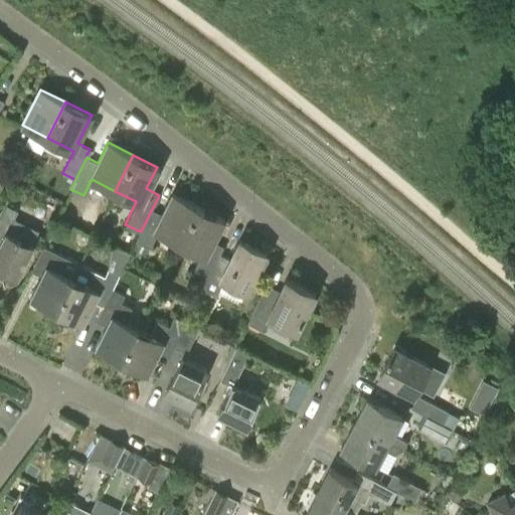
[(150,247),(158,231),(179,241),(198,206),(172,193),(162,214),(152,209),(141,231),(136,240),(150,247)]
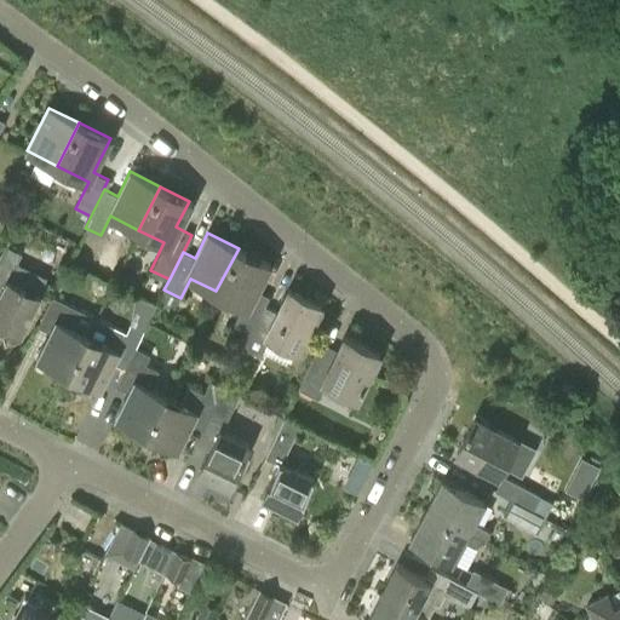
[(23,253),(7,246),(4,256),(0,262),(0,290),(1,291),(0,292),(0,321),(21,331),(39,294),(23,287),(32,269),(18,263),(23,253)]
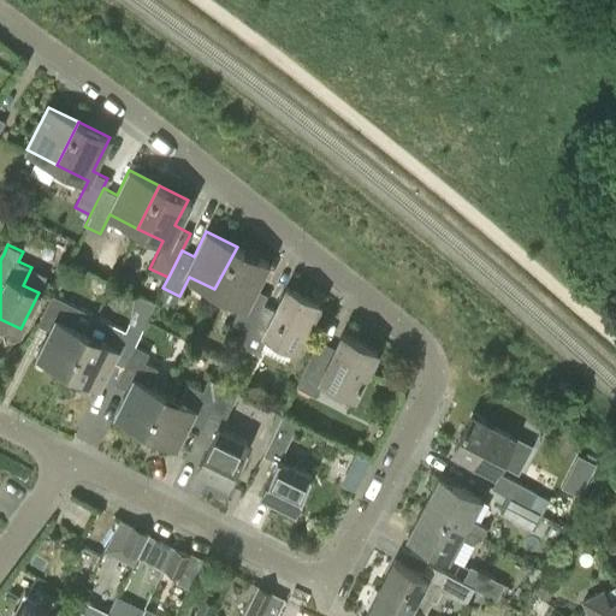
[(215,290),(242,302),(217,354),(232,362),(242,344),(266,294),(255,289),(268,262),(237,247),(215,290)]
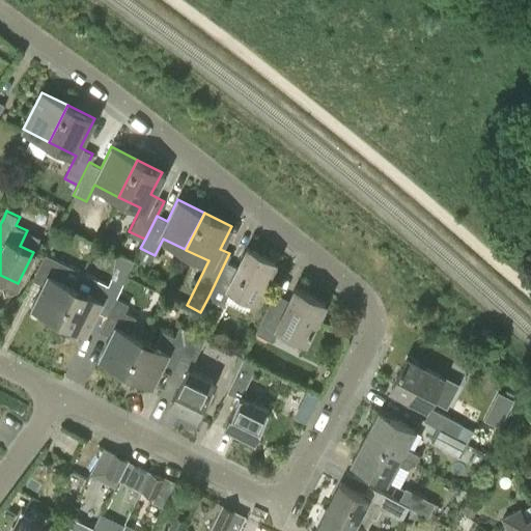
[(227,261),(231,254),(229,253),(208,297),(223,305),(231,288),(255,300),(275,260),(248,247),(238,267),(227,261)]
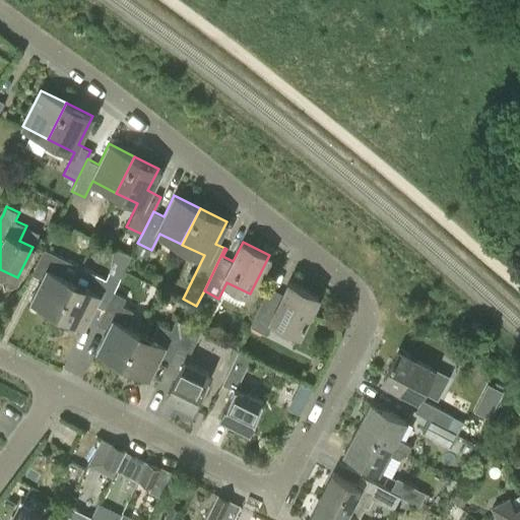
[(44,305),(57,312),(73,280),(80,265),(44,248),(31,272),(42,277),(29,305),(41,310),(44,305)]
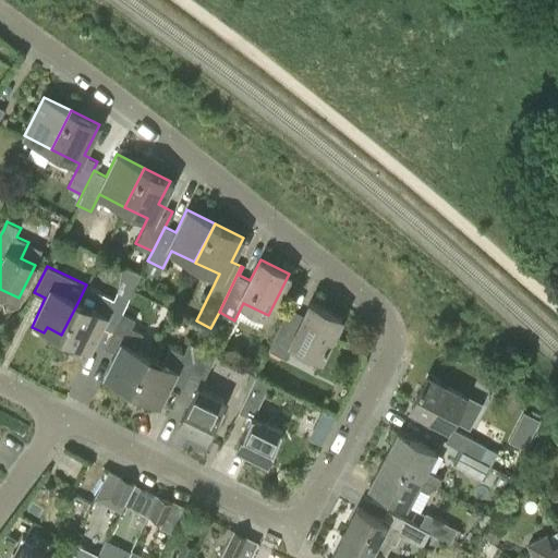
[(111,330),(121,312),(129,296),(117,291),(113,299),(100,292),(93,307),(79,301),(61,335),(91,349),(101,326),(111,330)]
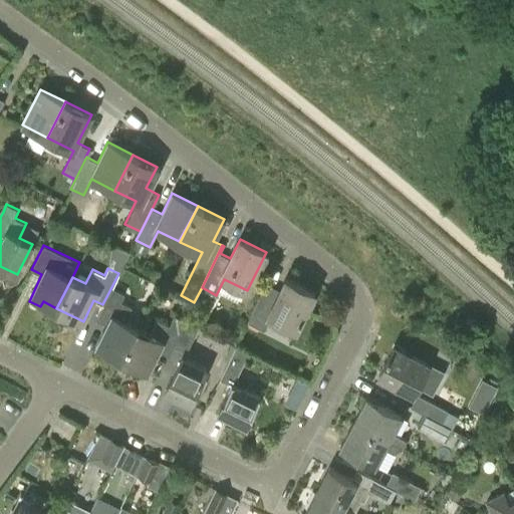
[(246,323),(262,331),(269,316),(294,329),(313,293),(284,279),(278,291),(264,285),(246,323)]
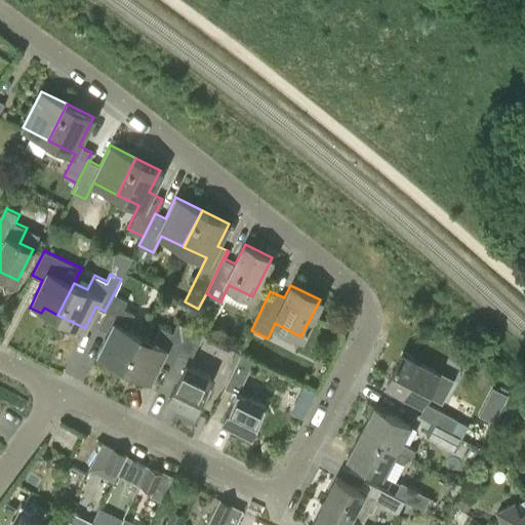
[(127,299),(114,293),(105,311),(98,326),(109,331),(98,353),(124,365),(139,333),(127,327),(134,313),(123,308),(127,299)]
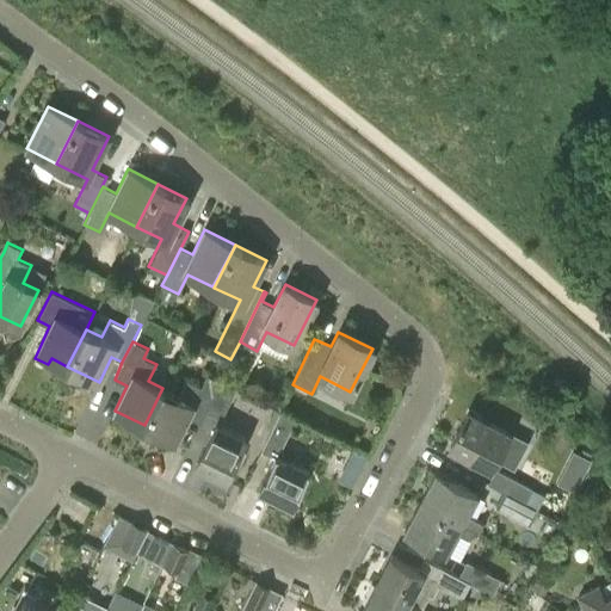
[(186,380),(178,396),(162,388),(144,425),(176,440),(189,415),(199,421),(204,413),(218,381),(207,375),(201,387),(186,380)]
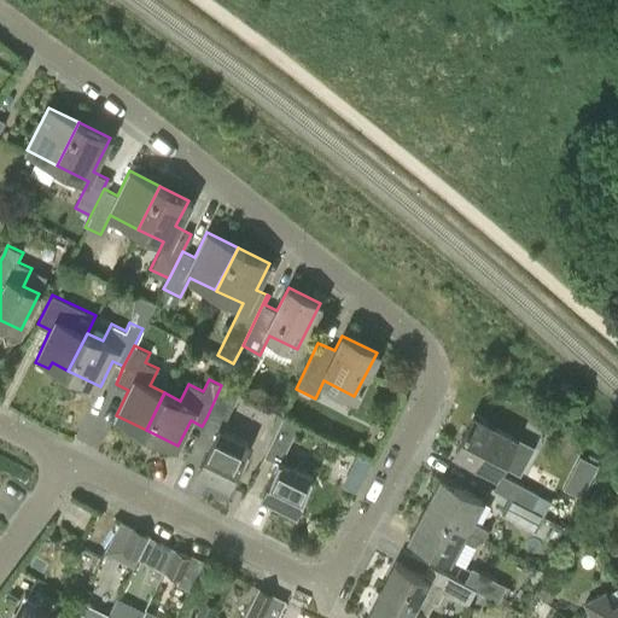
[(239,394),(221,385),(207,418),(223,425),(239,394)]
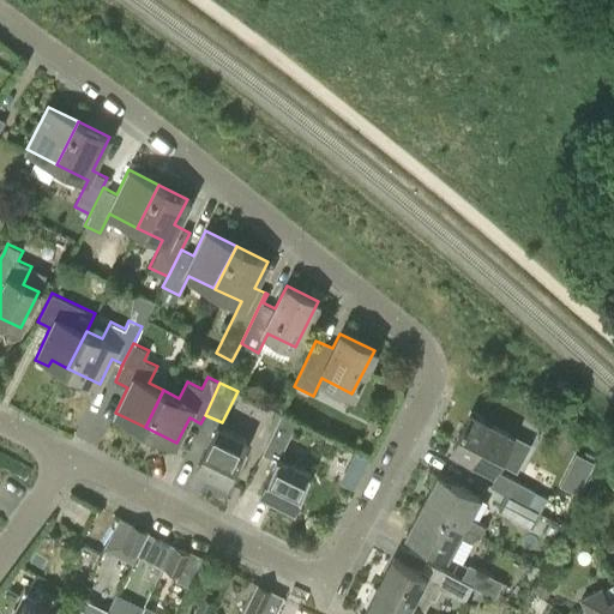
[(298,421),(281,414),(268,444),(284,452),(298,421)]
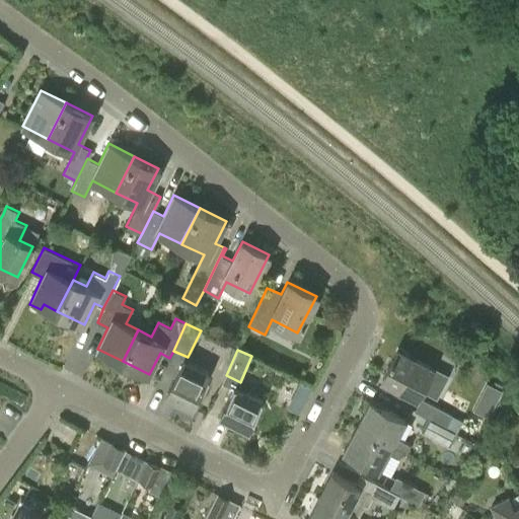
[(431,367),(397,350),(382,379),(416,396),(431,367)]
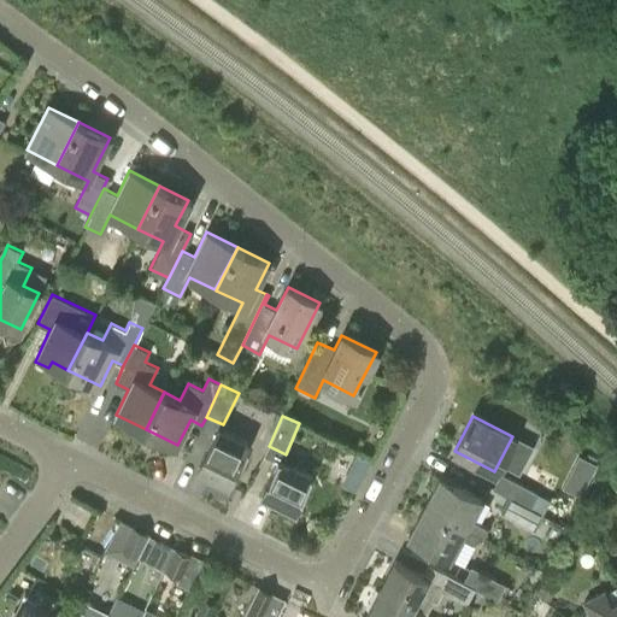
[(228,483),(248,442),(218,428),(198,469),(228,483)]
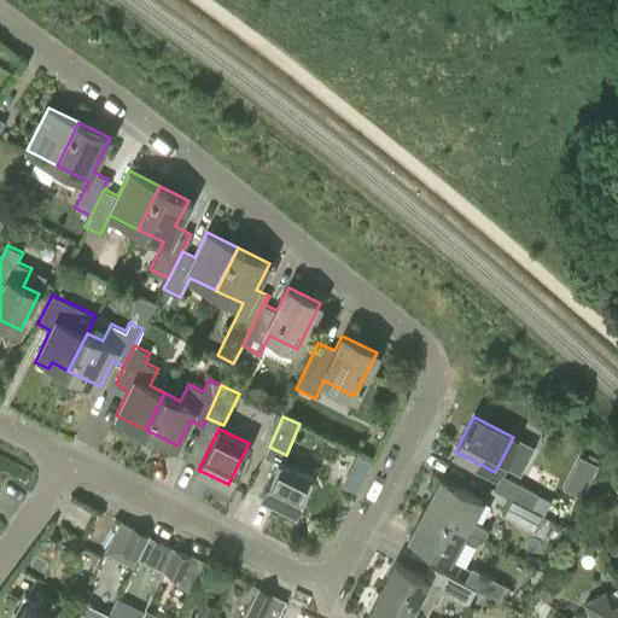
[(581,454),(566,484),(587,494),(601,462),(581,454)]
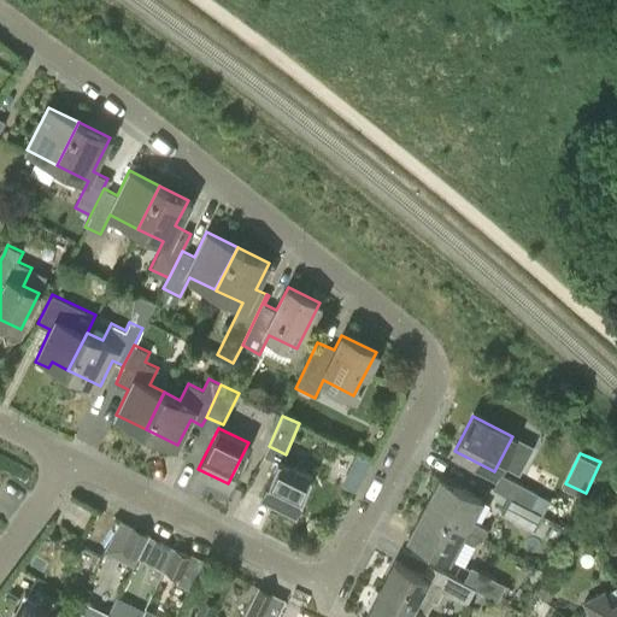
[(268,507),(289,518),(310,479),(277,462),(260,495),(271,501),(268,507)]
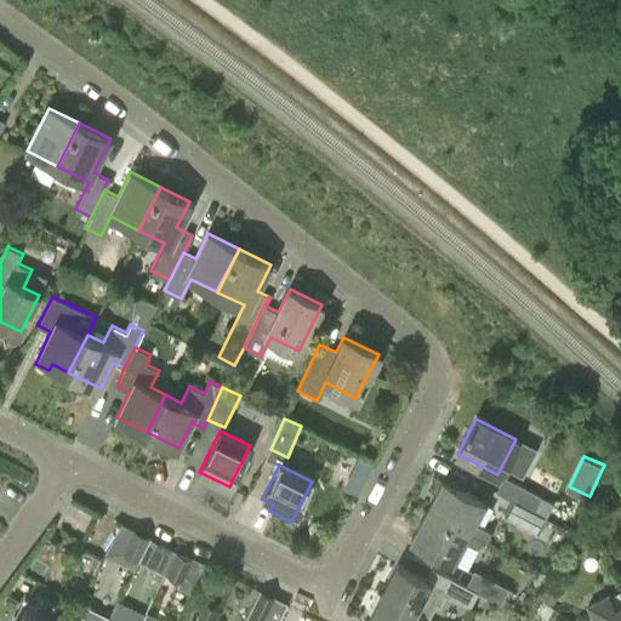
[(550,513),(553,503),(503,477),(495,493),(511,500),(511,501),(546,519),(548,520),(551,514),(550,513)]
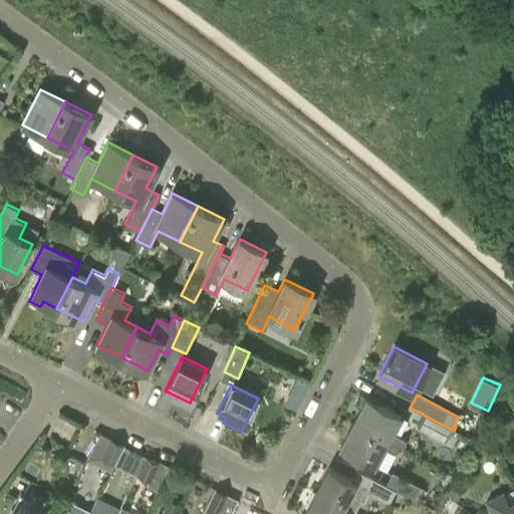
[(392,431),(401,415),(366,397),(352,423),(396,446),(397,444),(401,446),(406,438),(392,431)]
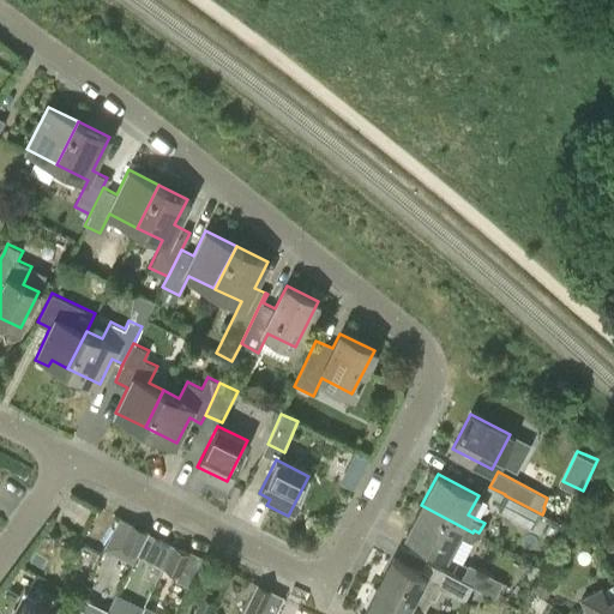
[(531,529),(540,513),(505,495),(497,510),(531,529)]
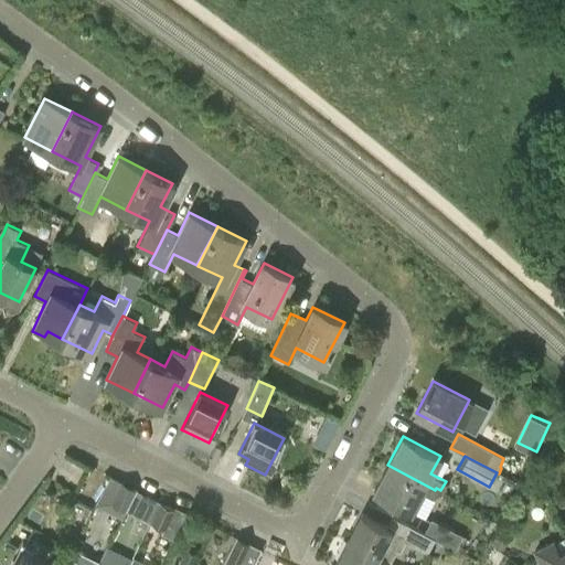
[(432,497),(435,490),(387,465),(374,490),(411,510),(422,491),(432,497)]
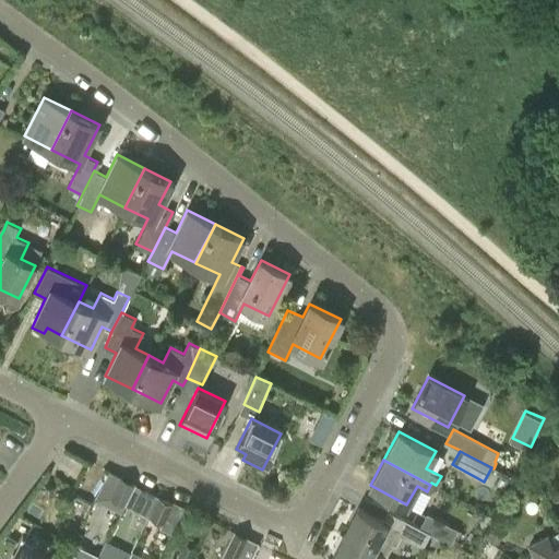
[(134,484),(119,476),(109,496),(125,503),(134,484)]
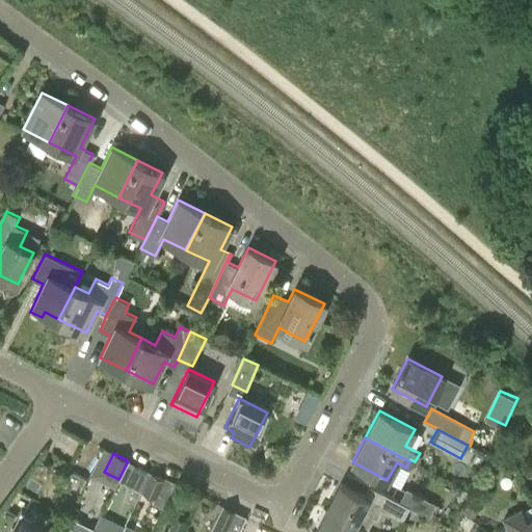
[(137,466),(130,462),(129,461),(125,470),(120,479),(141,489),(150,472),(137,466)]
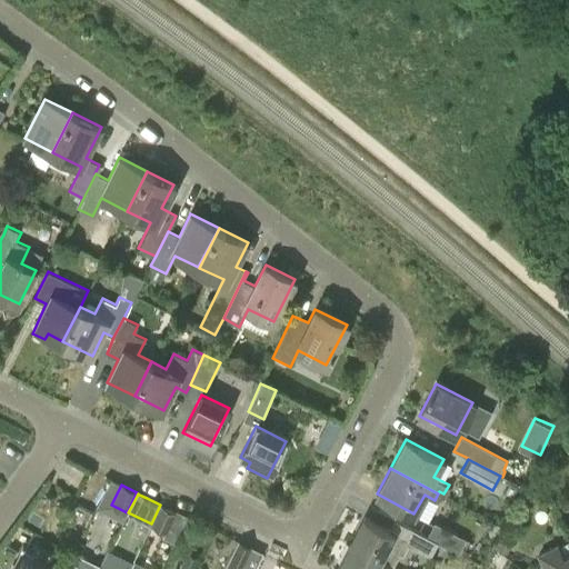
[(176,513),(161,506),(151,526),(166,533),(176,513)]
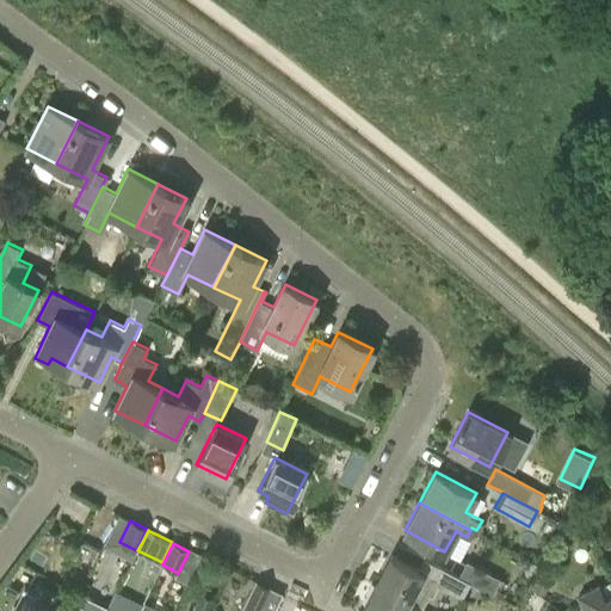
[(469,585),(438,567),(432,578),(390,556),(374,588),(417,610),(420,610),(434,584),(471,603),(479,587),(470,582),(469,585)]
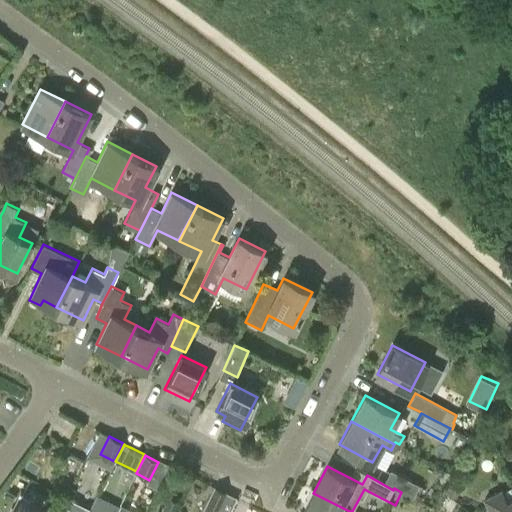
[(368,474),(367,475),(393,490),(394,488),(401,492),(412,498),(419,486),(391,470),(384,483),(368,474)]
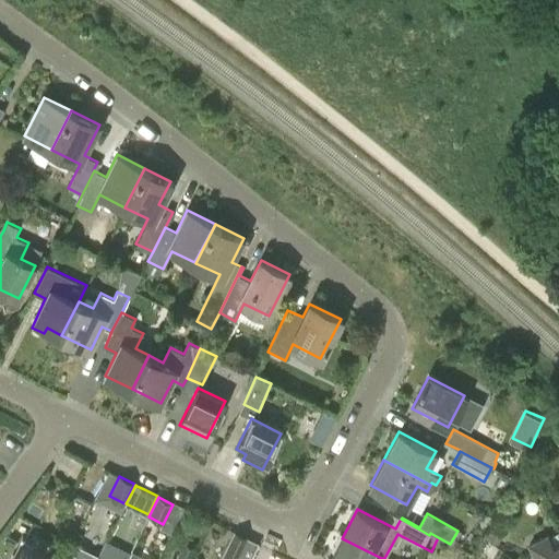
[(495,522),(486,537),(498,544),(507,528),(495,522)]
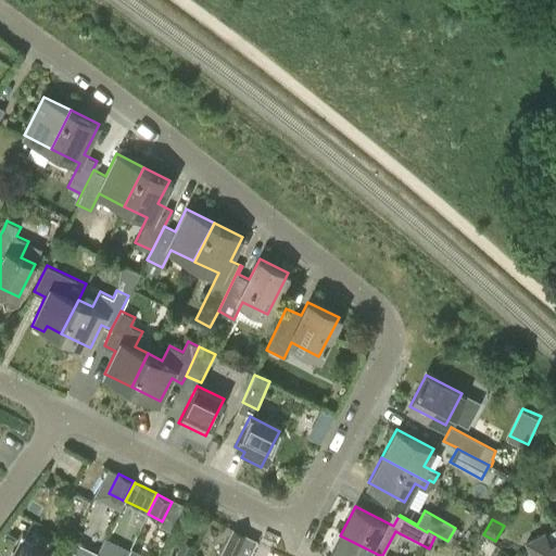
[(235,555),(239,550),(245,535),(232,529),(218,555),(235,555)]
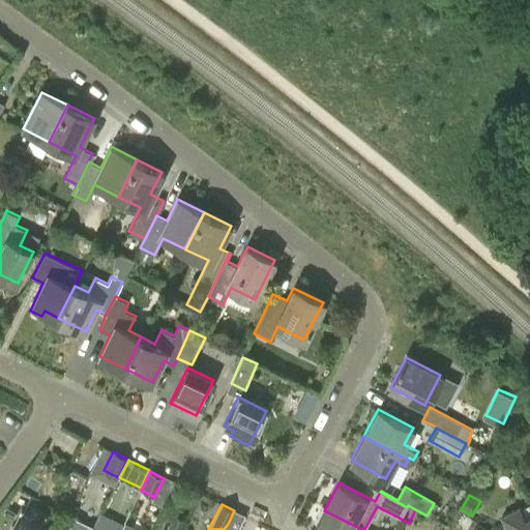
[(45,529),(47,528),(41,525),(48,513),(36,507),(30,519),(22,514),(12,529),(45,529)]
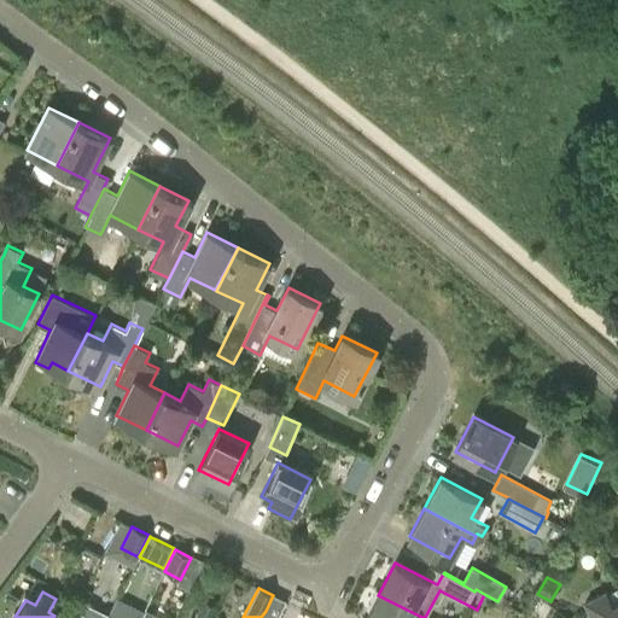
[(617,617),(617,601),(612,605),(605,592),(584,602),(592,617),(617,617)]
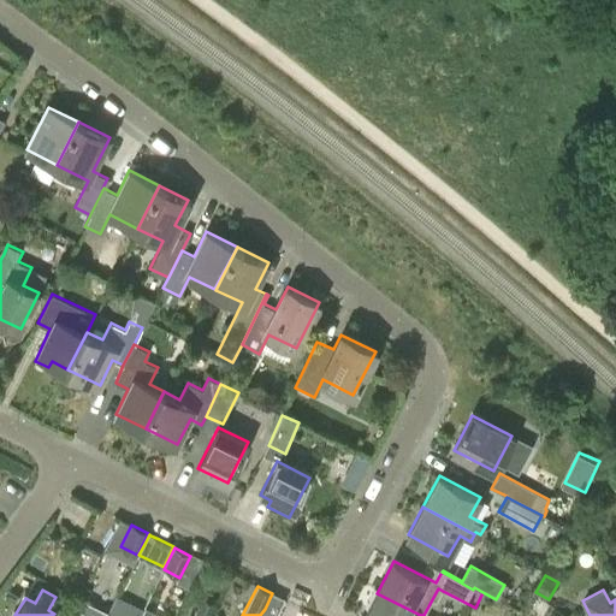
[(420,615),(377,593),(363,615),(420,615)]
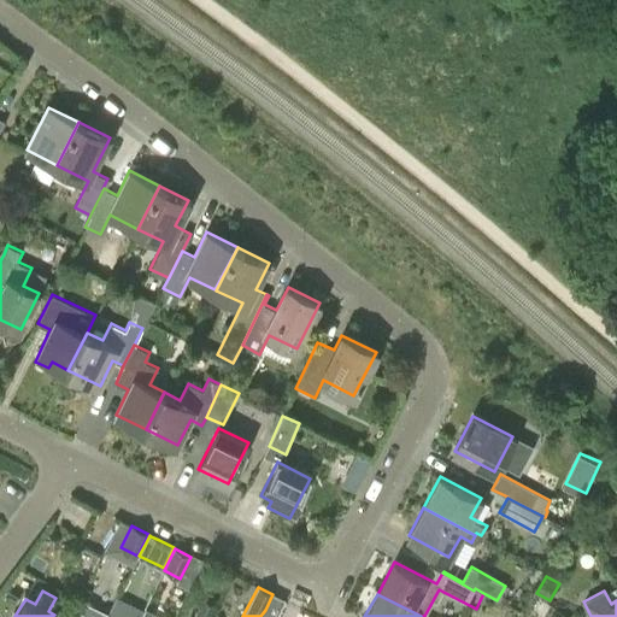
[(191,616),(209,616),(216,603),(201,597),(191,616)]
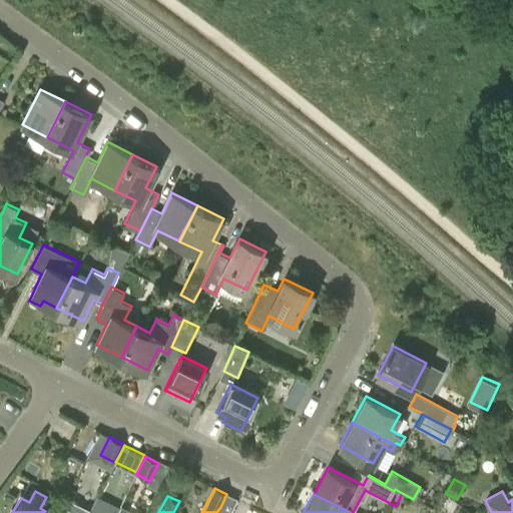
[(57,512),(62,502),(56,499),(51,508),(57,512)]
